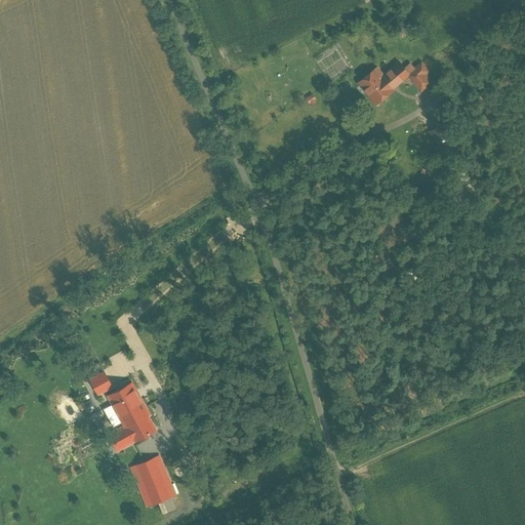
[(396,85),(408,75),(409,74),(400,63),(384,76),(377,68),(360,83),(377,104),(392,90),(391,88),(395,84),(396,85)]
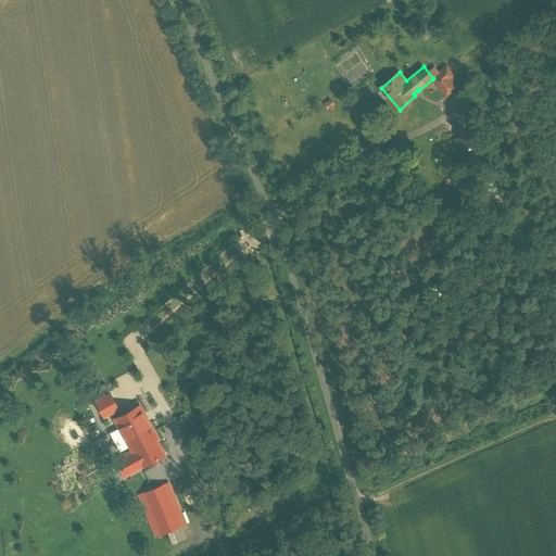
[(446,67),(433,78),(432,79),(446,97),(457,88),(450,79),(453,75),(446,67)]
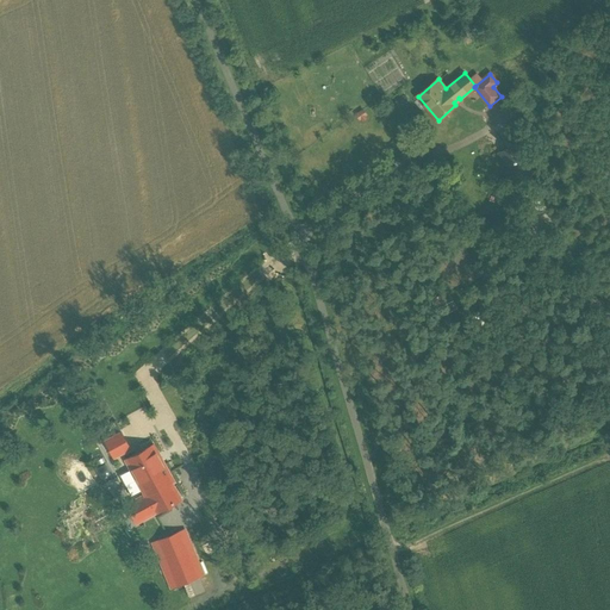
[(514,138),(506,142),(510,148),(516,145),(514,138)]
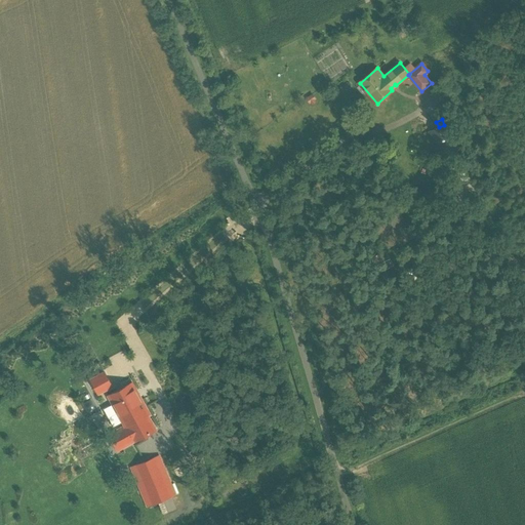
[(447,125),(430,133),(443,162),(460,154),(447,125)]
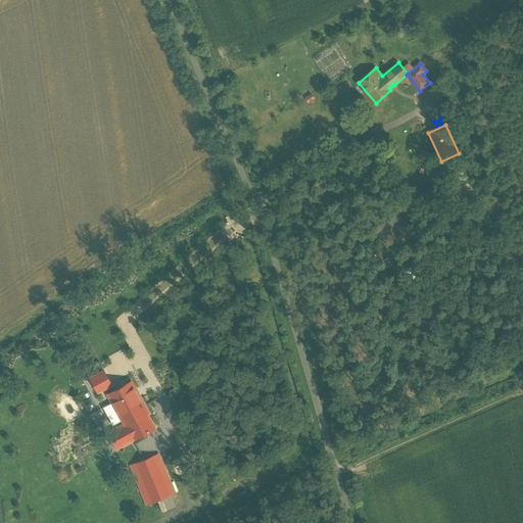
[(91,381),(97,393),(113,384),(105,369),(89,377),(91,381)]
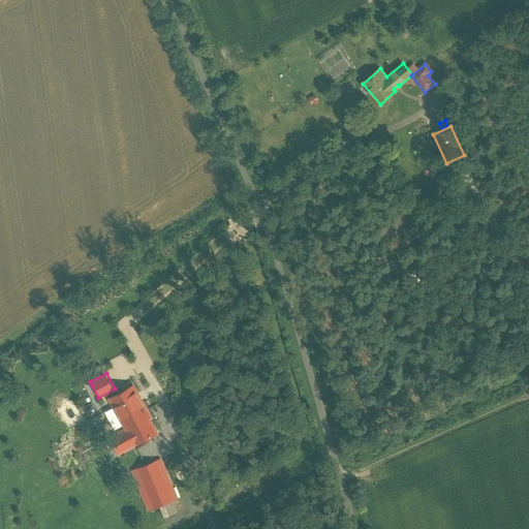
[(125,430),(150,416),(133,385),(107,399),(112,406),(104,411),(114,428),(121,424),(125,430)]
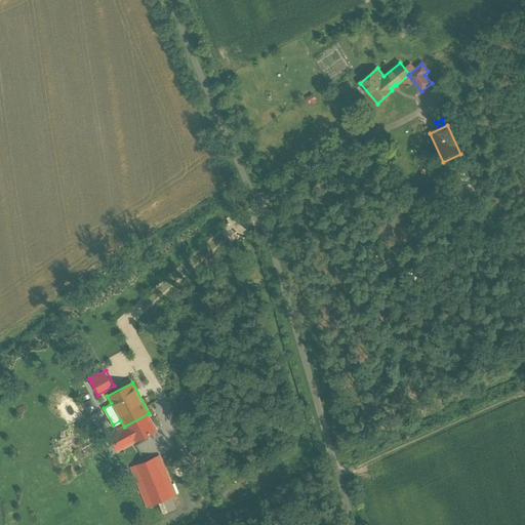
[(149,413),(124,427),(110,435),(118,450),(155,430),(147,415),(150,414),(149,413)]
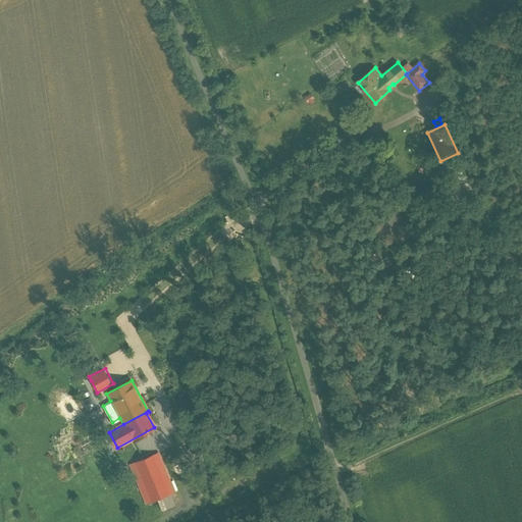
[(187,446),(171,452),(176,462),(191,456),(187,446)]
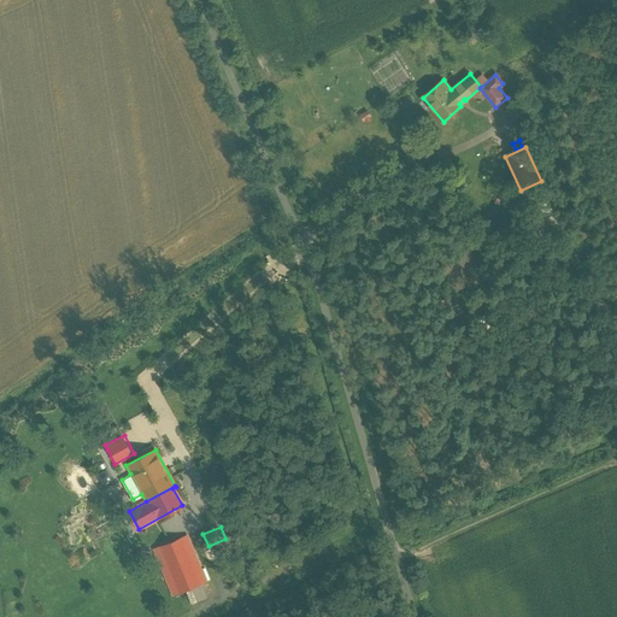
[(187,536),(180,539),(180,540),(154,551),(174,595),(206,582),(187,536)]
